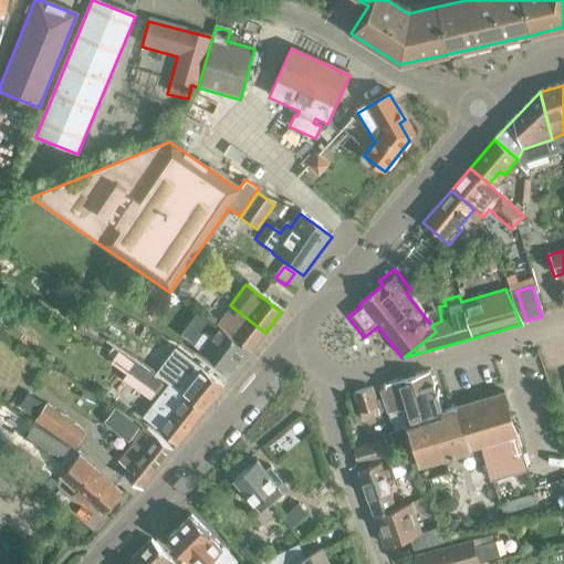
[(250,353),(265,333),(230,305),(213,325),(218,329),(250,353)]
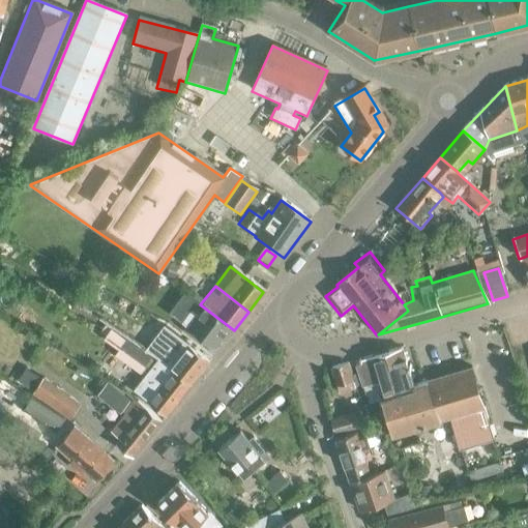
[(225,343),(234,330),(204,308),(199,316),(191,310),(180,323),(187,329),(184,333),(199,345),(202,341),(213,350),(221,341),(225,343)]
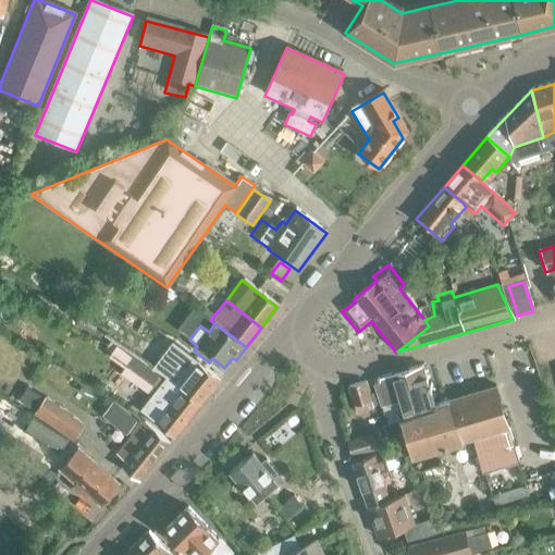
[(119,373),(146,393),(158,377),(115,346),(108,357),(123,368),(119,373)]
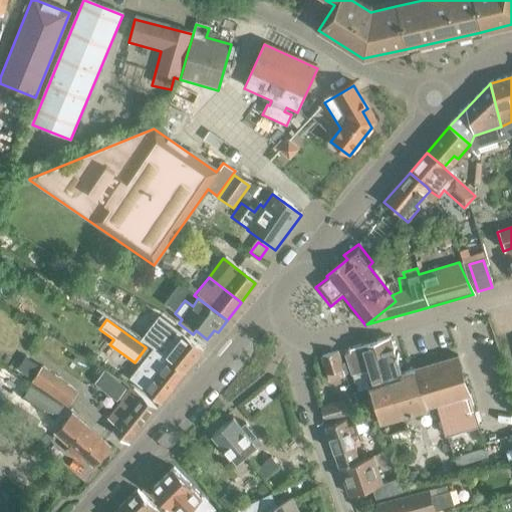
[(153,349),(185,374),(203,352),(171,326),(164,334),(169,338),(164,344),(156,337),(149,345),(153,349)]
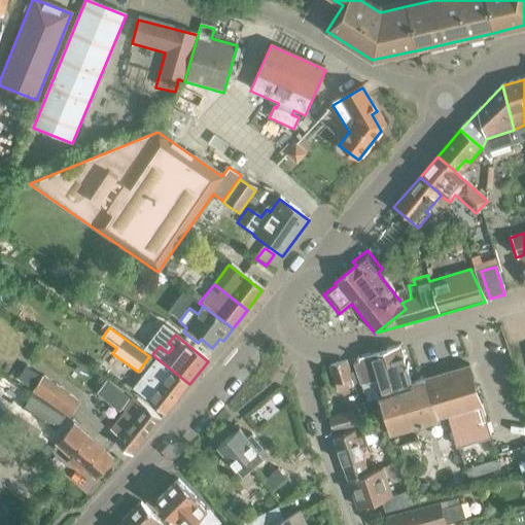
[(344,362),(347,374),(354,372),(358,386),(359,385),(365,403),(378,398),(388,434),(447,417),(456,447),(488,436),(467,368),(410,385),(397,348),(344,362)]
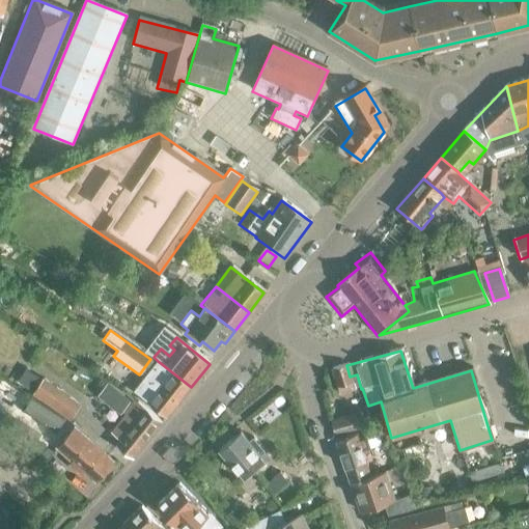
[(165,419),(191,387),(158,361),(133,393),(165,419)]
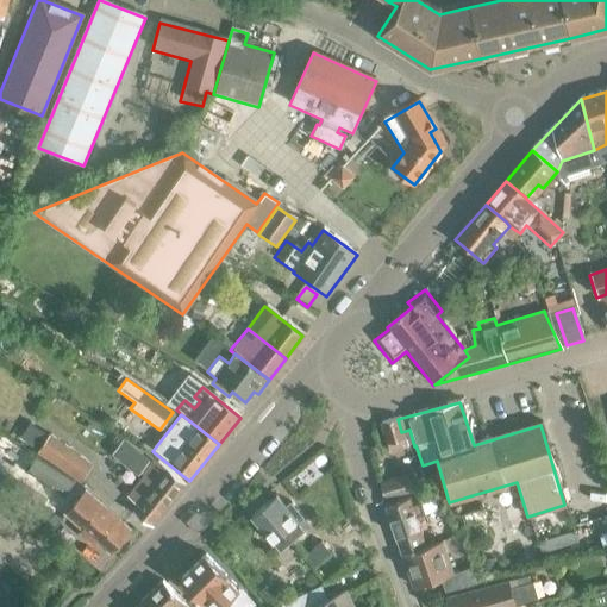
[(406,450),(401,432),(398,419),(380,425),(388,455),(406,450)]
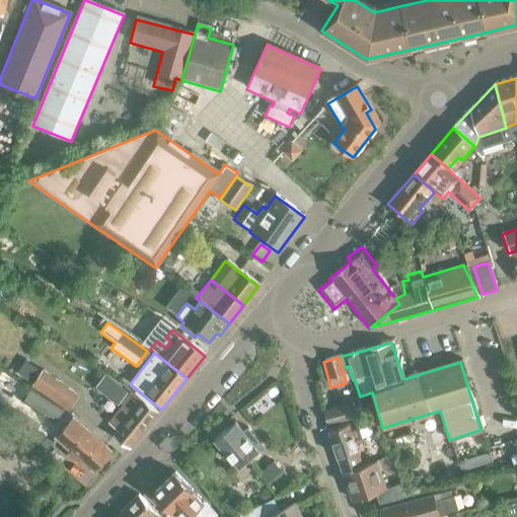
[(31,387),(68,410),(77,395),(41,373),(31,387)]
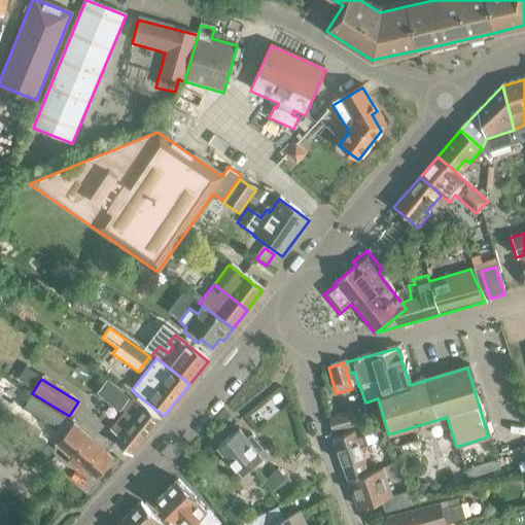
[(39,416),(8,393),(0,406),(0,408),(30,428),(39,416)]
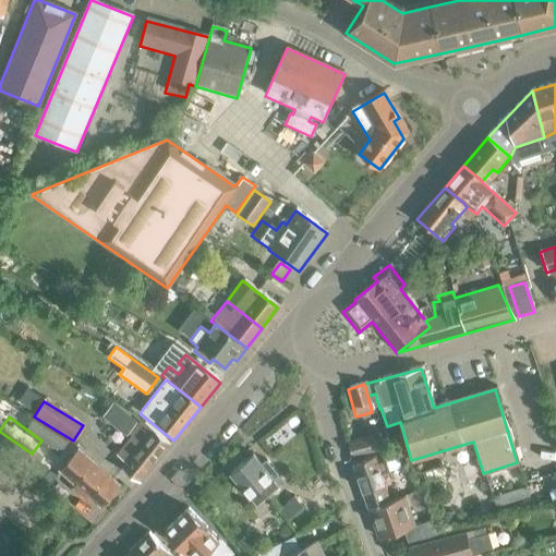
[(122,469),(139,483),(170,445),(144,425),(139,421),(129,434),(130,435),(115,455),(120,459),(118,462),(124,467),(122,469)]
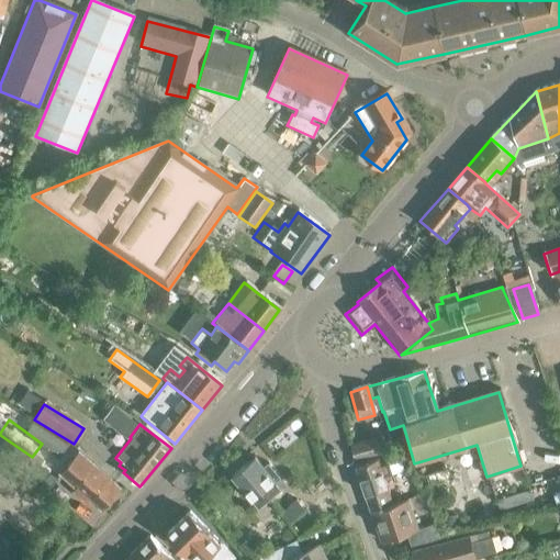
[(349,448),(354,463),(378,456),(374,441),(349,448)]
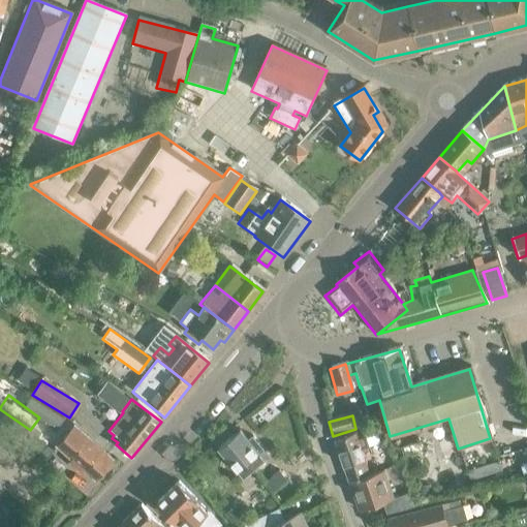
[(113,462),(87,439),(73,428),(58,446),(70,458),(69,459),(71,461),(68,464),(81,474),(83,471),(95,482),(113,462)]
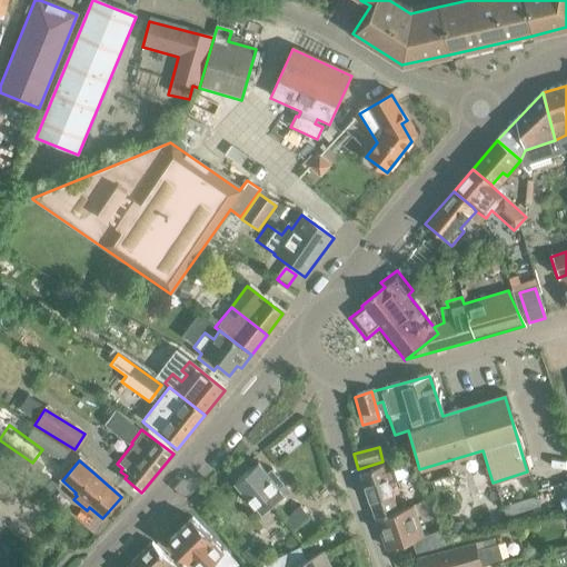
[(270,471),(266,475),(256,464),(234,484),(261,516),(270,508),(274,513),(278,508),(275,505),(284,498),(282,497),(287,493),(278,481),(270,471)]
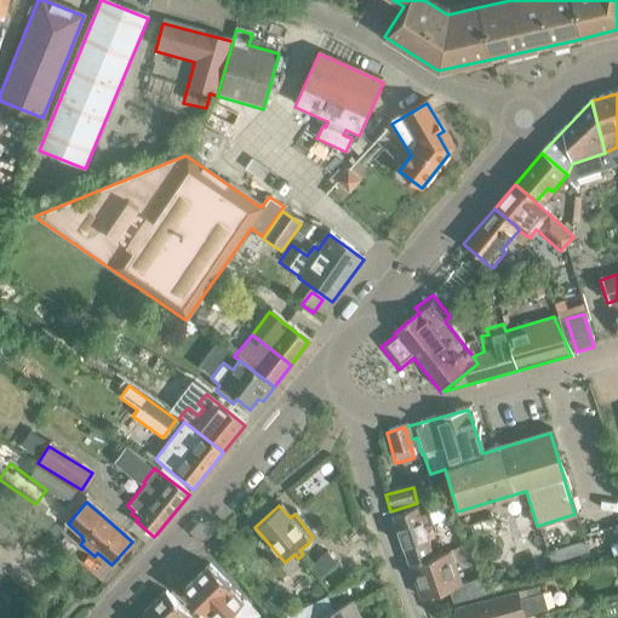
[(400,543),(424,534),(416,510),(392,518),(400,543)]
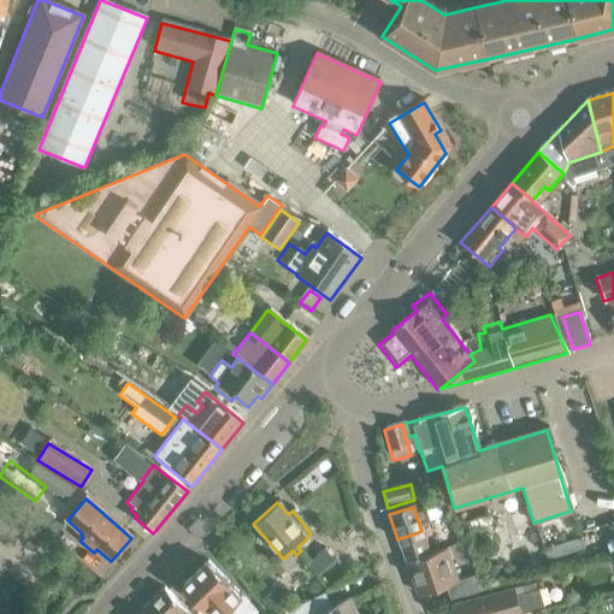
[(406,564),(430,555),(421,531),(397,539),(406,564)]
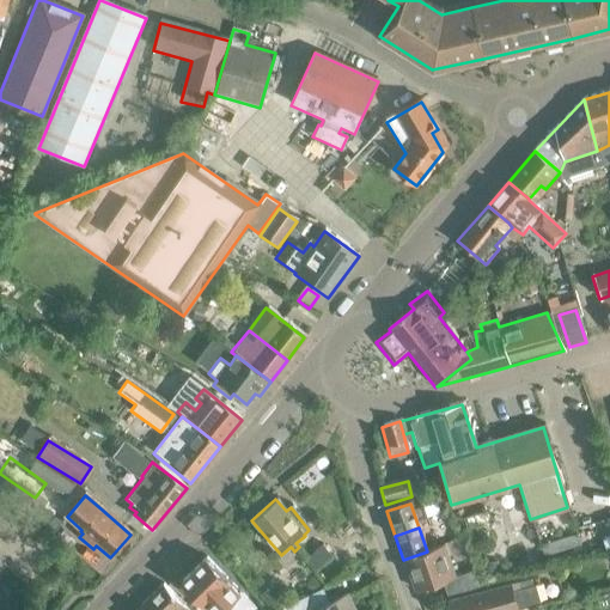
[(427,551),(403,560),(415,595),(443,584),(445,596),(480,586),(475,569),(453,577),(443,546),(427,551)]
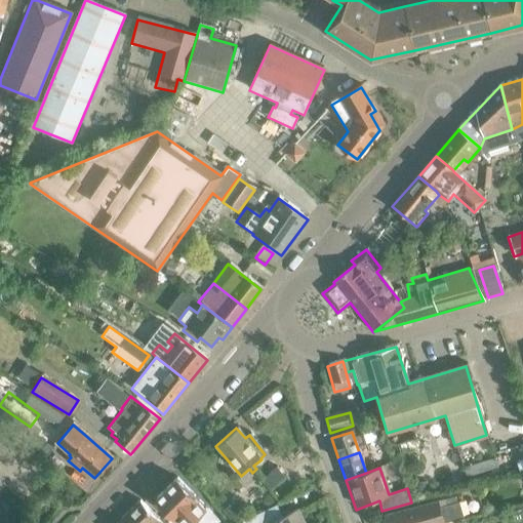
[(197,517),(205,509),(176,479),(156,499),(174,518),(187,507),(197,517)]
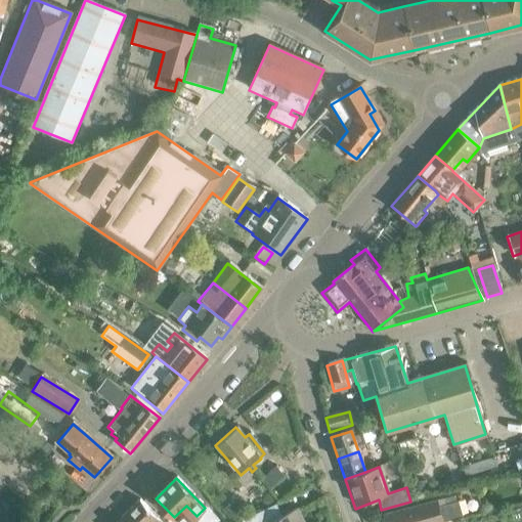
[(457,501),(454,502),(453,495),(383,513),(385,521),(443,521),(442,519),(461,515),(457,501)]
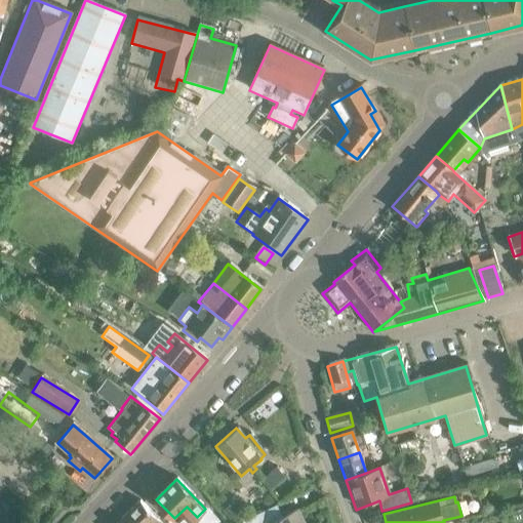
[(159,522),(139,503),(117,522),(159,522)]
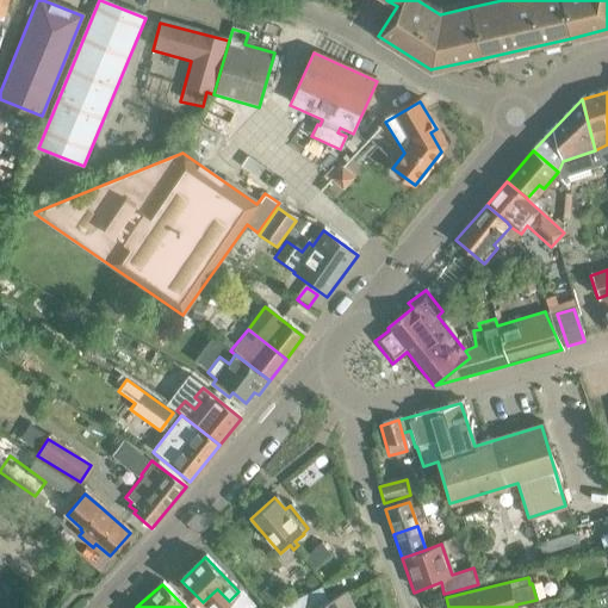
[(352,607),(345,594),(328,602),(321,588),(281,607),(352,607)]
